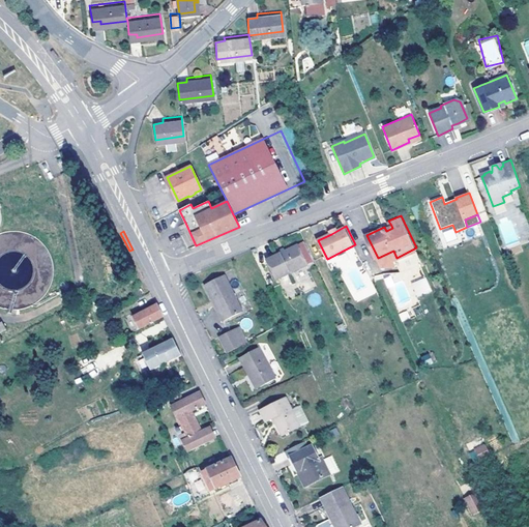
[(274,280),(305,265),(296,245),(265,261),(274,280)]
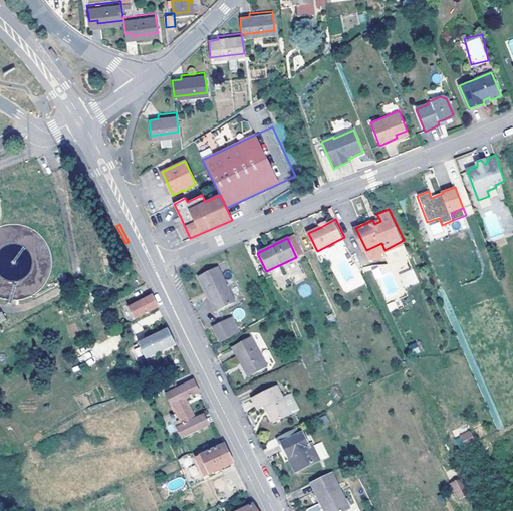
[(401,270),(406,285),(420,280),(415,265),(401,270)]
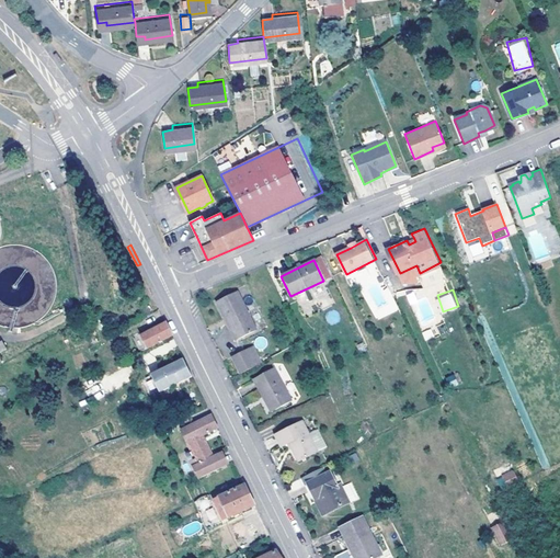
[(236,291),(224,296),(214,302),(223,318),(224,317),(231,330),(229,331),(233,339),(242,336),(254,329),(236,291)]
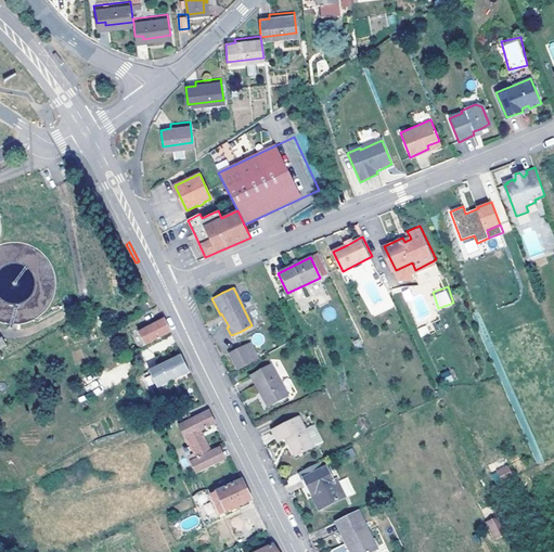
[(145,341),(168,329),(165,322),(162,316),(143,324),(142,322),(137,324),(145,341)]
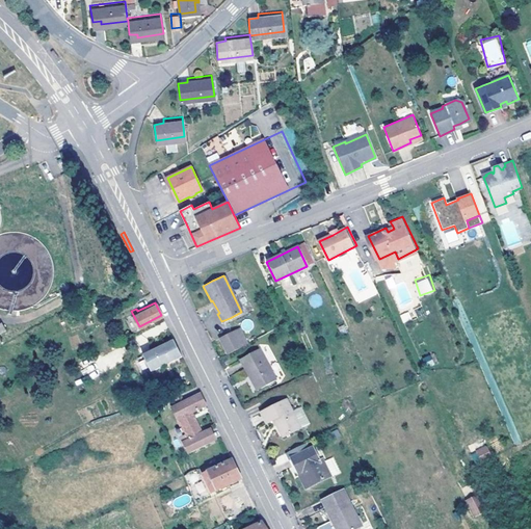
[(404,319),(413,316),(409,309),(401,312),(404,319)]
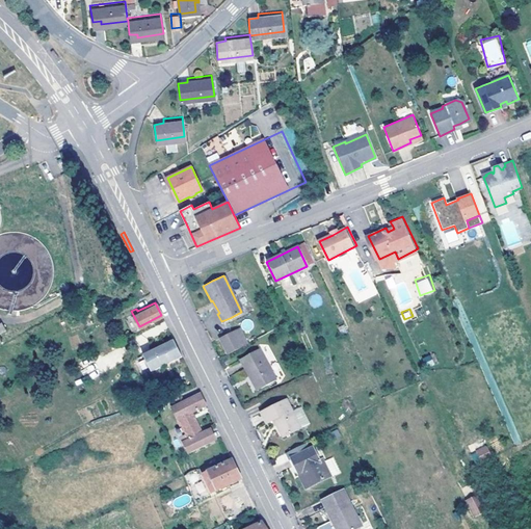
[(240,327),(236,329),(243,345),(247,342),(240,327)]
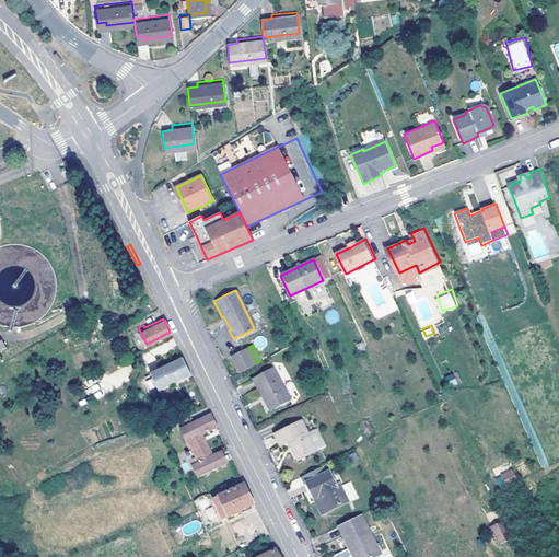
[(248,347),(233,355),(241,370),(255,363),(256,363),(248,347)]
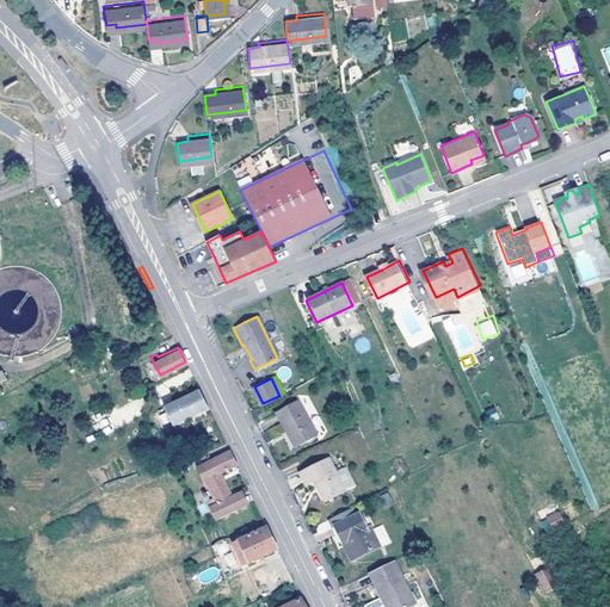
[(185,415),(192,412),(195,415),(209,408),(204,398),(198,388),(164,406),(173,426),(188,419),(185,415)]
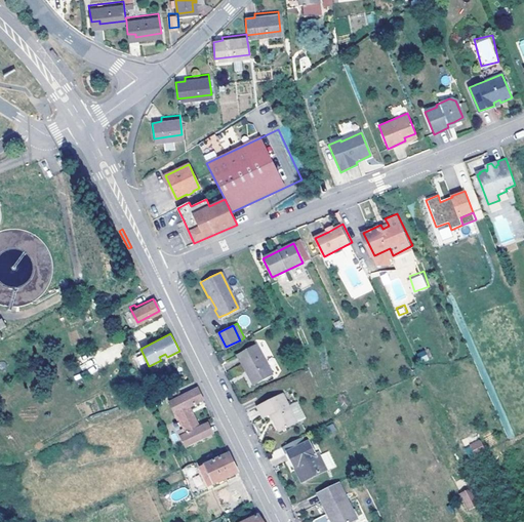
[(273,372),(257,343),(238,352),(253,380),(273,372)]
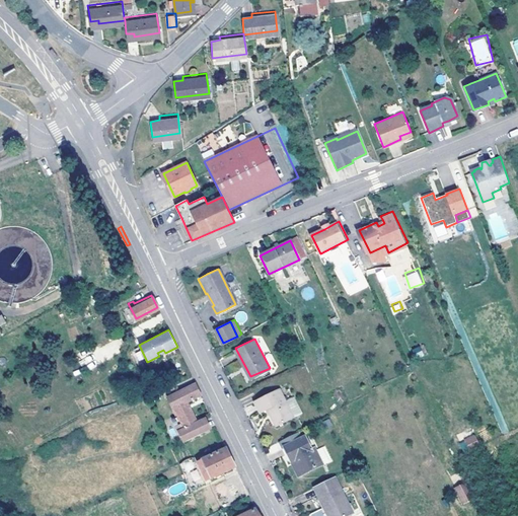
[(421,343),(414,347),(418,355),(425,352),(421,343)]
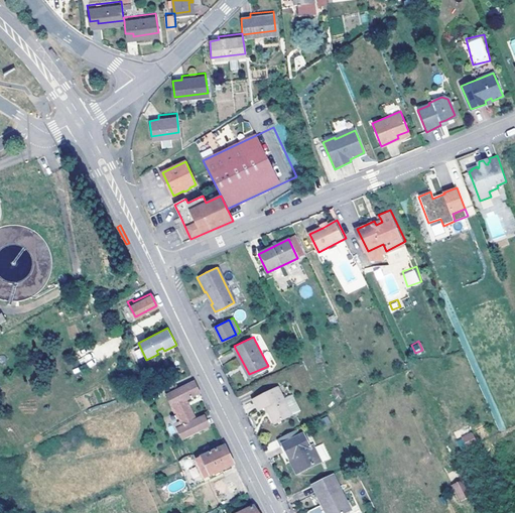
[(195,417),(185,398),(200,391),(194,379),(166,392),(172,404),(173,403),(176,410),(171,412),(170,413),(181,436),(215,420),(210,410),(195,417)]
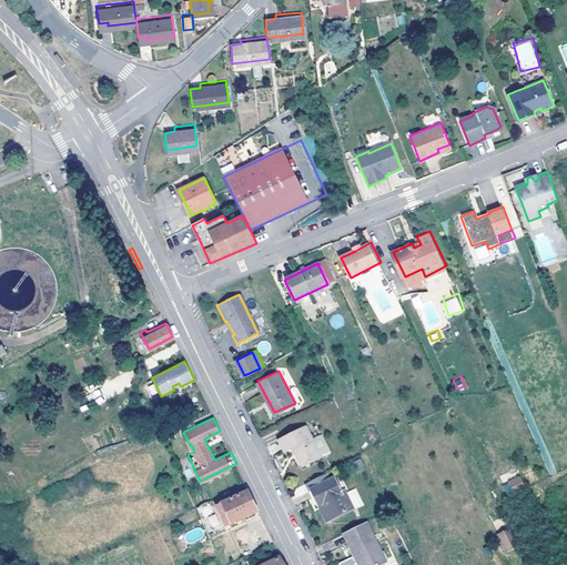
[(292,446),(301,464),(321,454),(306,423),(279,436),(285,450),(292,446)]
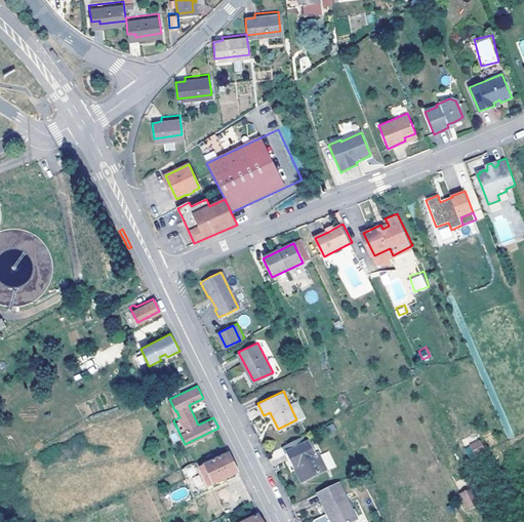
[(474,456),(486,444),(479,436),(466,447),(474,456)]
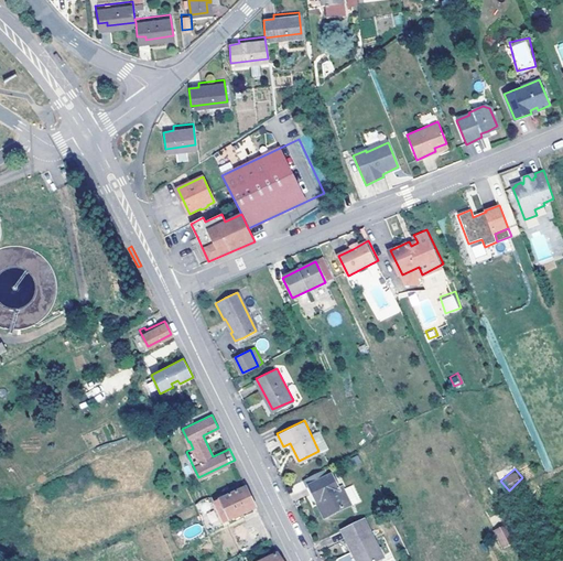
[(338,486),(331,473),(310,483),(326,514),(350,502),(342,485),(338,486)]
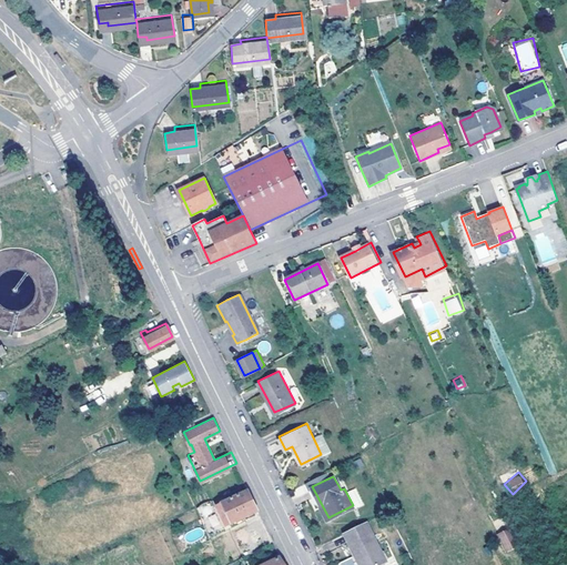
[(357,485),(348,488),(355,505),(364,502),(357,485)]
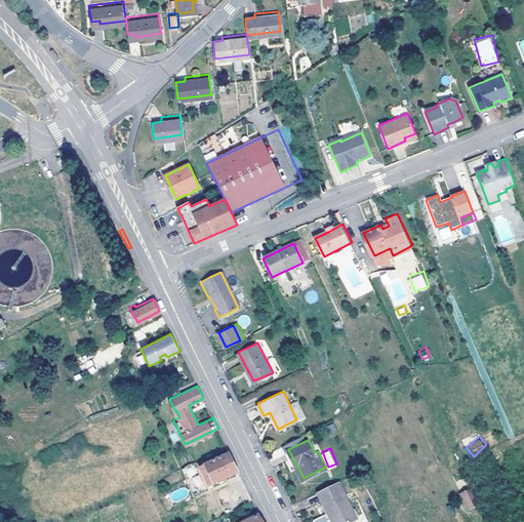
[(225,476),(236,471),(227,452),(204,463),(212,481),(225,476)]
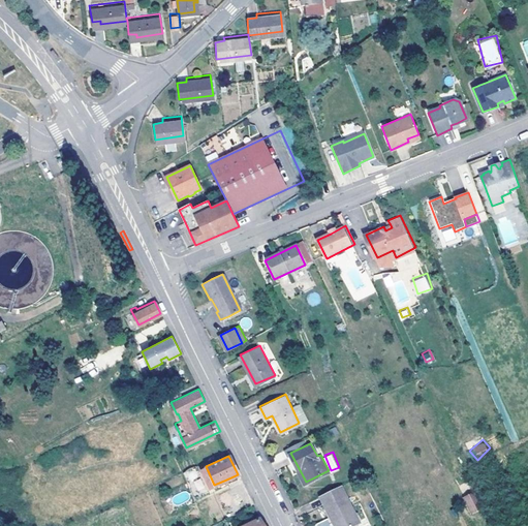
[(202,468),(211,487),(214,485),(206,466),(202,468)]
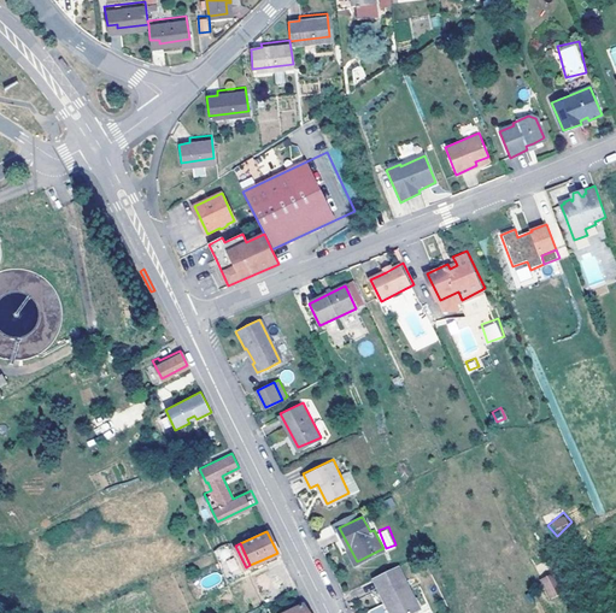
[(409,612),(420,608),(399,564),(375,577),(387,600),(392,612),(409,612)]
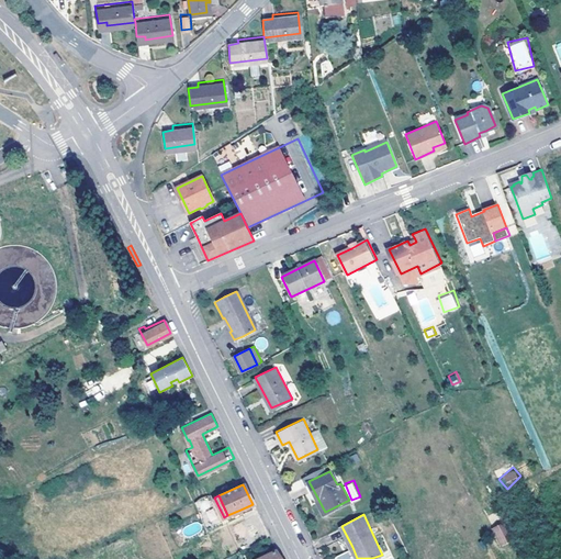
[(501,543),(513,537),(505,520),(493,525),(501,543)]
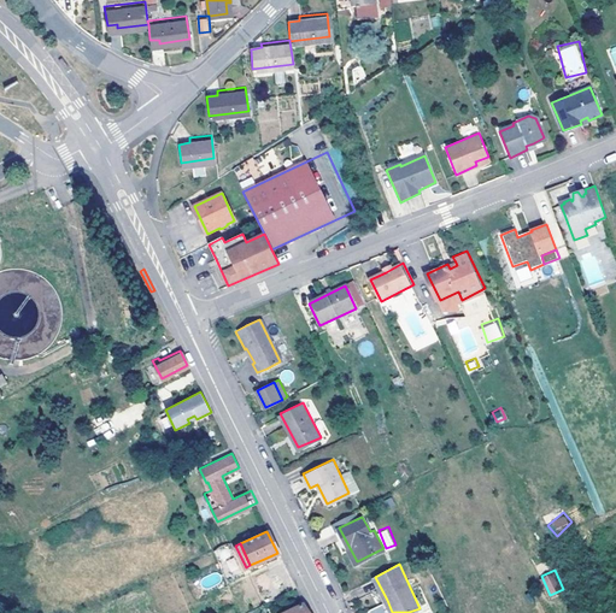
[(392,612),(387,600),(369,608),(370,612),(392,612)]
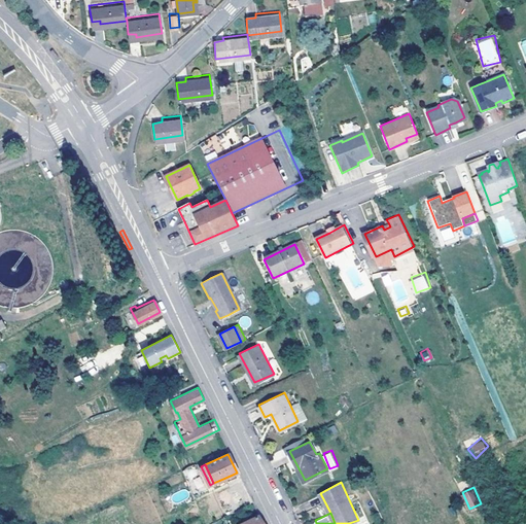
[(264,523),(258,514),(239,523),(264,523)]
